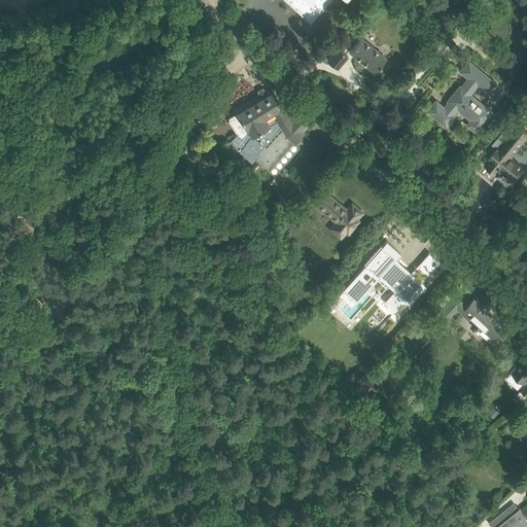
[(285,0),(310,23),(330,0),(285,0)]
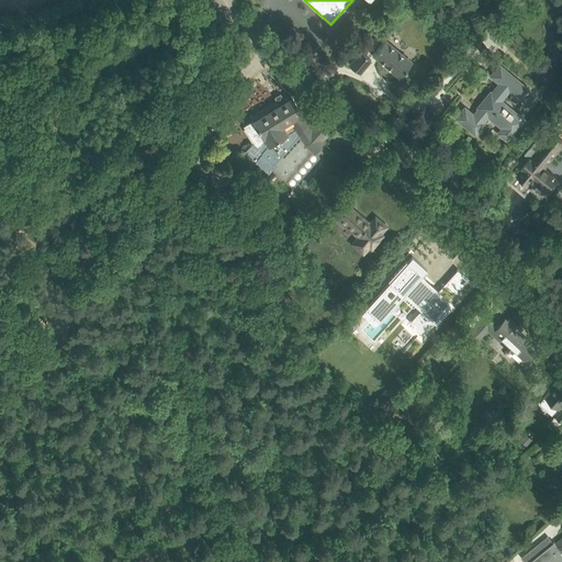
[(458,25),(448,35),(453,41),(463,30),(458,25)]
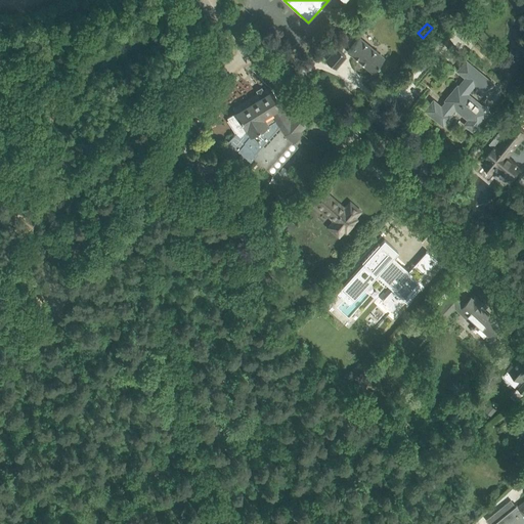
[(358,38),(348,51),(373,72),(384,58),(359,37),(358,38)]
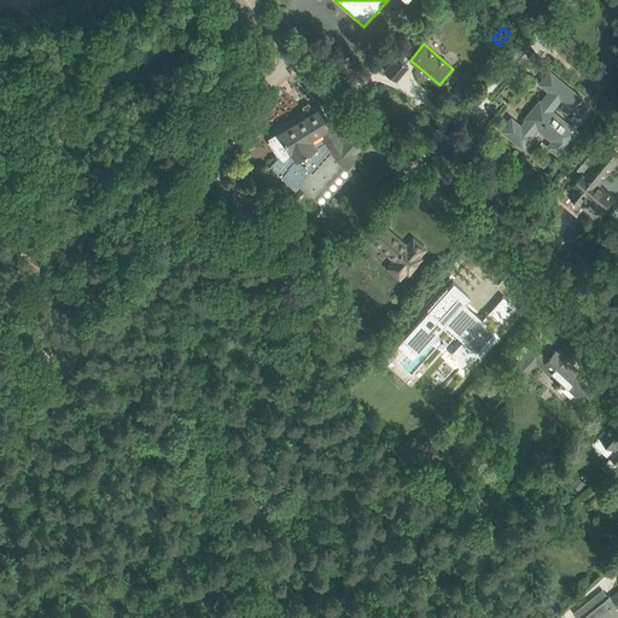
[(408,68),(397,58),(385,74),(396,82),(408,68)]
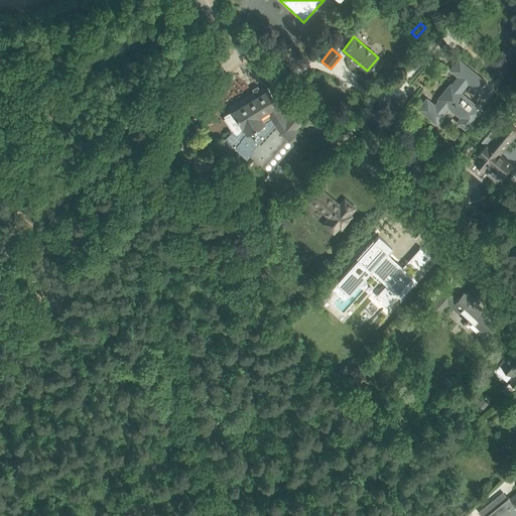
[(418,109),(435,123),(443,113),(442,113),(447,106),(462,118),(458,122),(466,129),(481,110),(479,105),(474,104),(460,92),(467,83),(478,92),(486,83),(459,60),(450,70),(460,78),(453,87),(450,85),(438,99),(440,101),(435,107),(426,99),(418,109)]
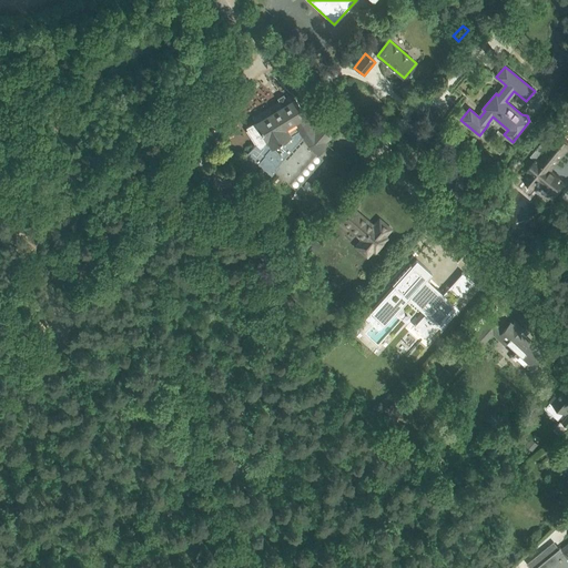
[(247,154),(253,160),(272,175),(275,171),(290,183),(296,175),(315,153),(317,155),(326,144),(325,143),(328,139),(315,128),(314,129),(295,98),(247,128),(257,144),(255,146),(254,145),(247,154)]
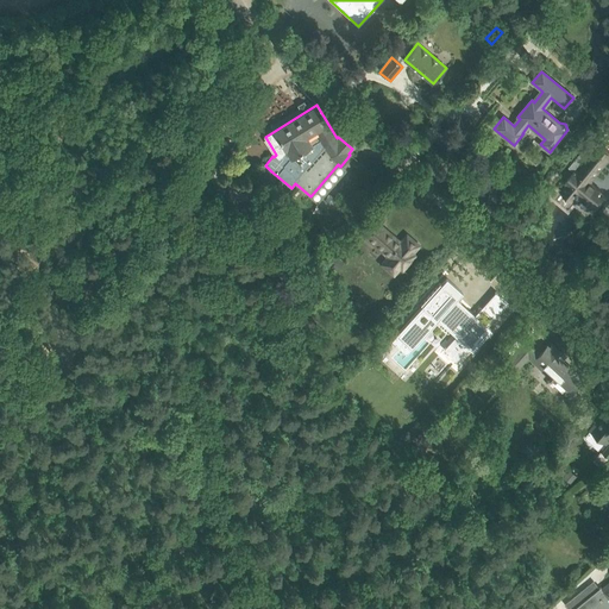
[(562,192),(572,200),(579,193),(595,206),(604,195),(589,182),(608,156),(608,151),(601,144),(596,150),(588,144),(569,167),(575,171),(565,182),(567,184),(562,192)]
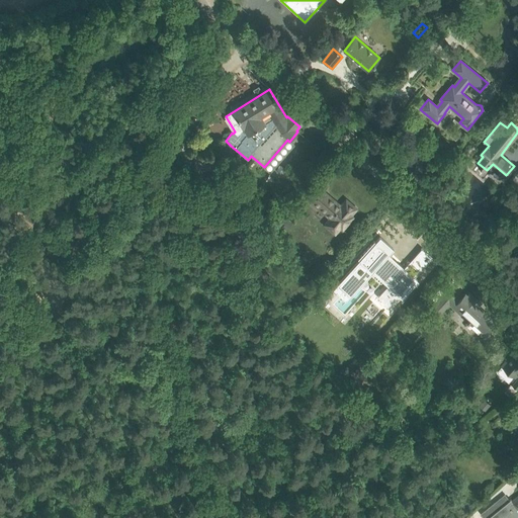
[(210,193),(213,196),(232,179),(229,176),(210,193)]
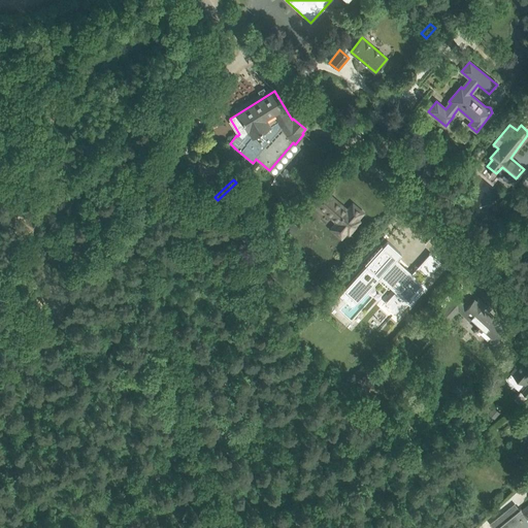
[(318,197),(314,201),(336,222),(336,223),(347,231),(350,227),(353,229),(359,222),(357,220),(363,212),(353,204),(347,210),(328,195),(323,201),(318,197)]
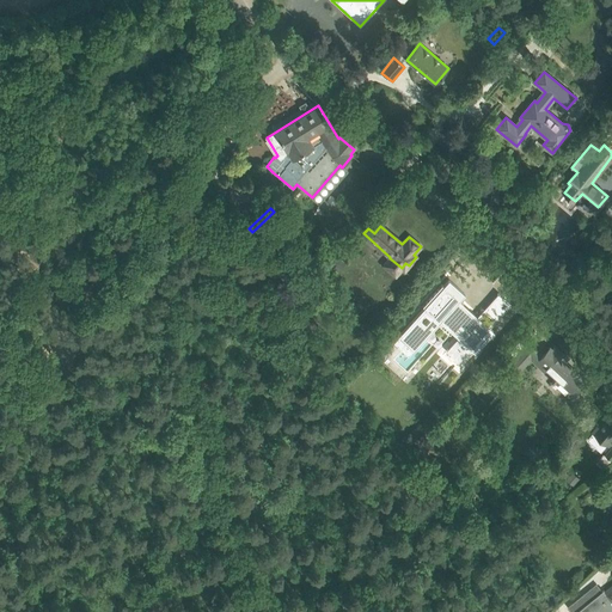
[(424,307),(398,336),(398,337),(414,350),(440,322),(445,325),(446,324),(459,336),(458,337),(446,350),(459,362),(472,347),(475,349),(490,332),(464,307),(465,306),(459,300),(465,294),(450,280),(444,286),(441,285),(423,306),(424,307)]
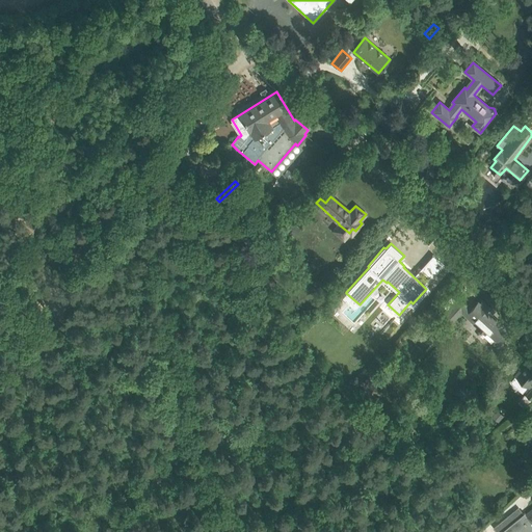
[(435,255),(445,261),(448,257),(437,250),(435,255)]
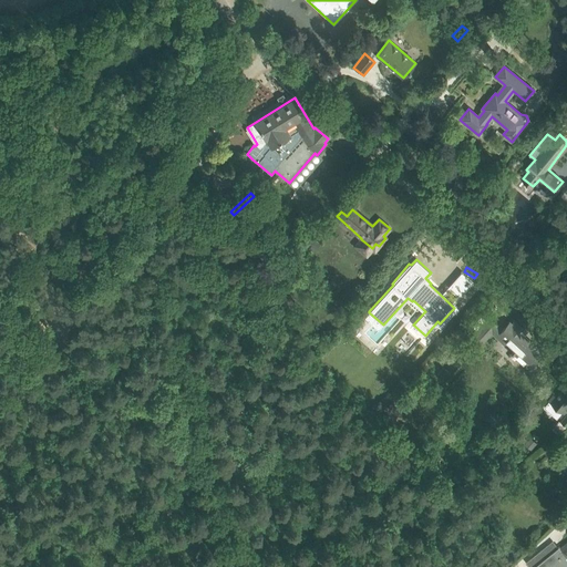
[(462,302),(484,281),(478,276),(473,280),(463,270),(457,276),(465,285),(454,296),(462,302)]
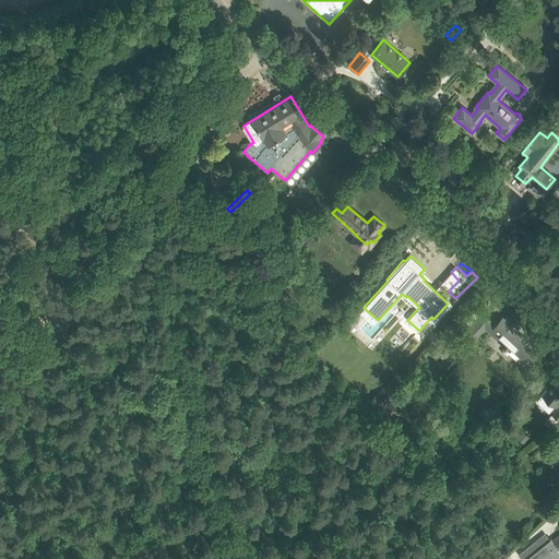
[(482,312),(473,322),(461,335),(470,343),(490,320),(482,312)]
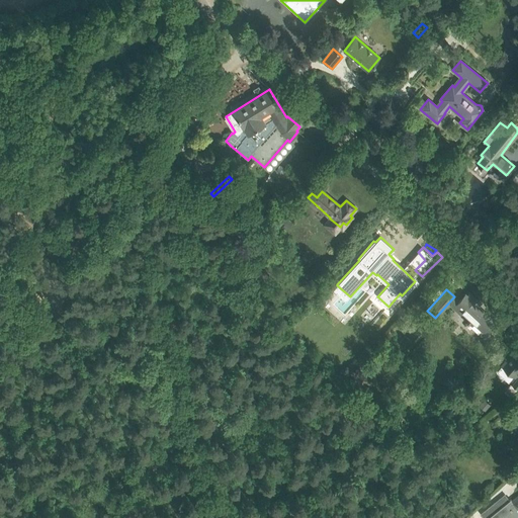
[(465,293),(458,300),(455,305),(484,331),(490,325),(493,328),(494,327),(493,325),(496,322),(479,306),(481,303),(470,292),(467,295),(465,293)]
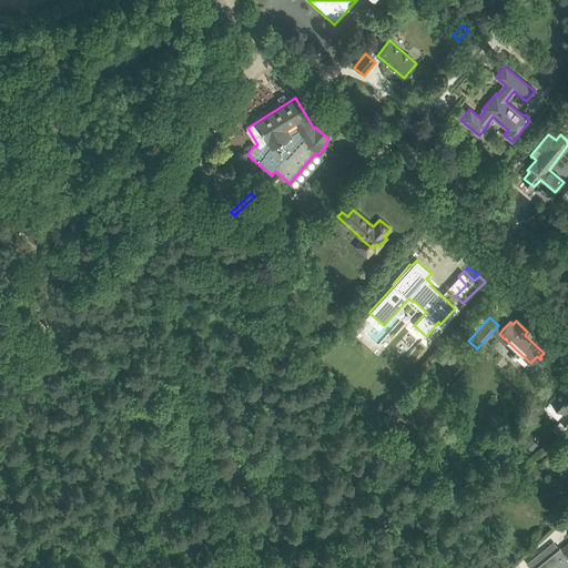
[(551,402),(546,408),(558,418),(564,413),(565,414),(567,408),(567,384),(563,388),(560,387),(554,395),(549,399),(551,402)]
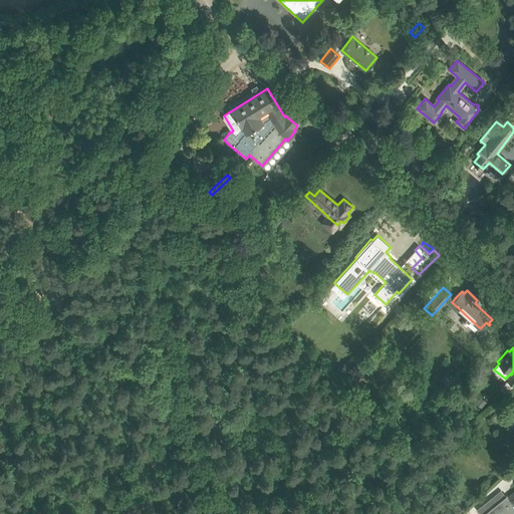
[(477,404),(482,408),(487,402),(482,398),(477,404)]
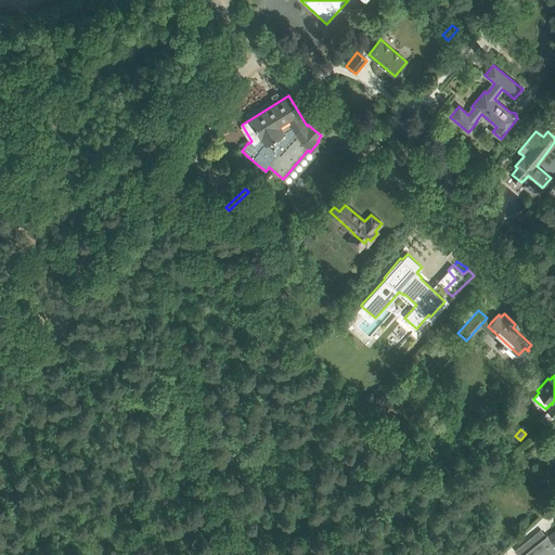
[(554,531),(549,537),(547,534),(523,554),(551,554),(554,552),(554,545),(554,544),(554,531)]
